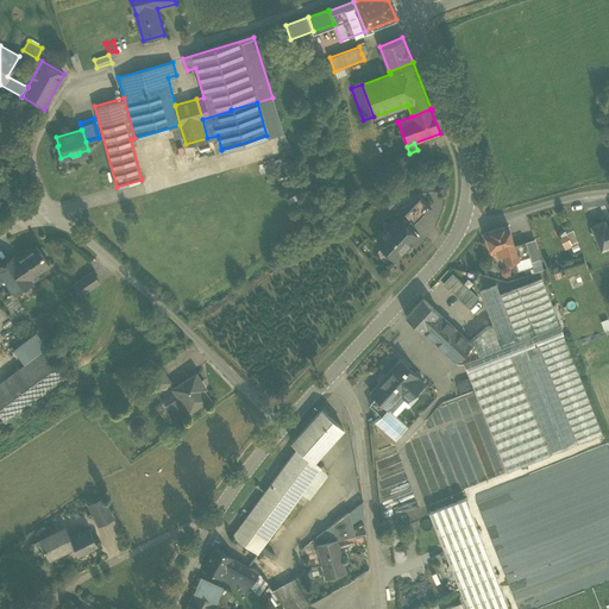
[(419,198),(399,219),(407,226),(410,223),(414,225),(431,208),(419,198)]
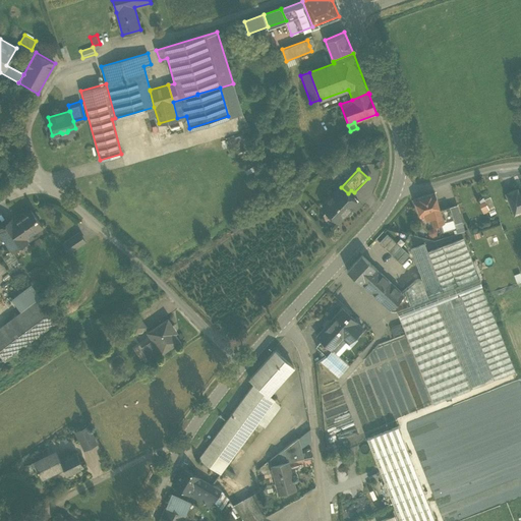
[(341,187),(322,207),(338,222),(345,215),(346,215),(347,215),(351,211),(351,210),(350,209),(357,203),(348,193),(341,187)]
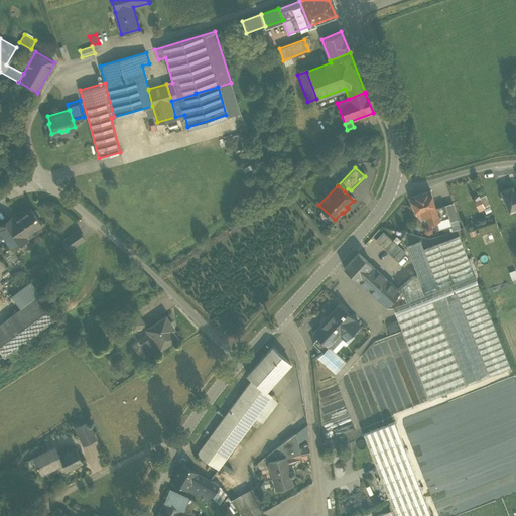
[(515,188),(513,190),(512,187),(501,191),(509,212),(515,209),(515,188)]
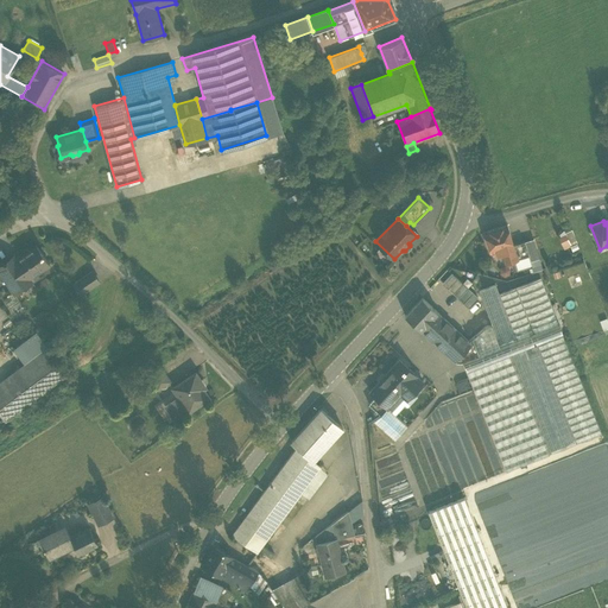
[(507,226),(483,233),(489,252),(500,248),(505,264),(513,261),(518,260),(513,246),(507,226)]
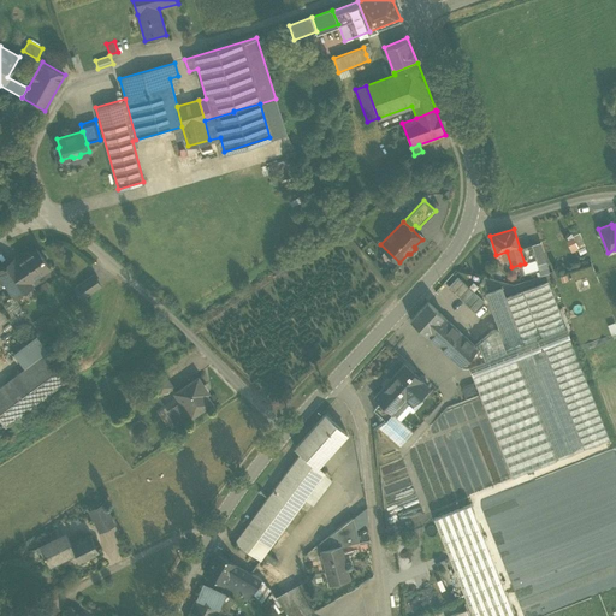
[(579,232),(567,237),(573,252),(585,247),(579,232)]
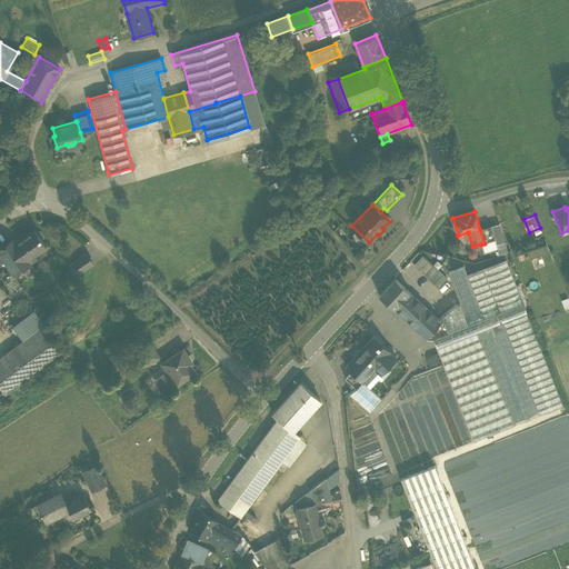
[(498,225),(491,227),(495,240),(498,248),(505,246),(498,225)]
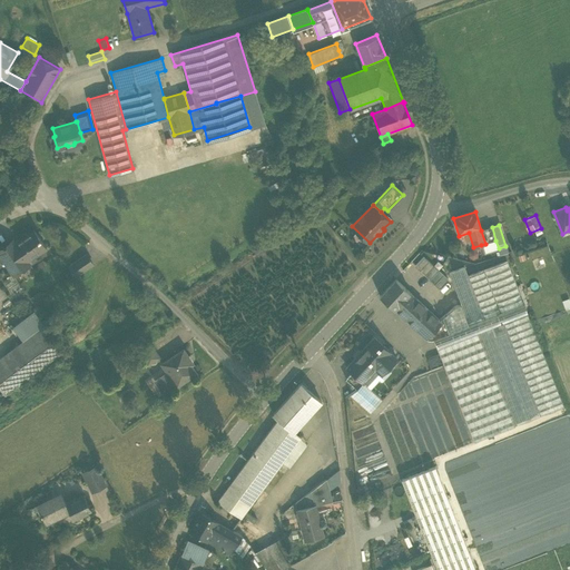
[(492,227),(481,231),(485,244),(495,241),(492,227)]
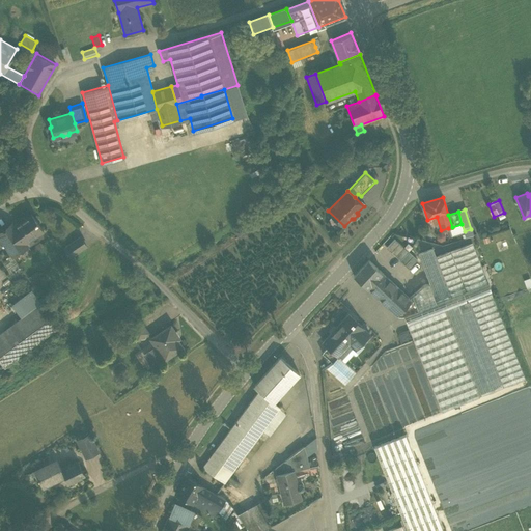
[(15,226),(14,226),(25,243),(25,242),(43,230),(32,214),(15,226)]
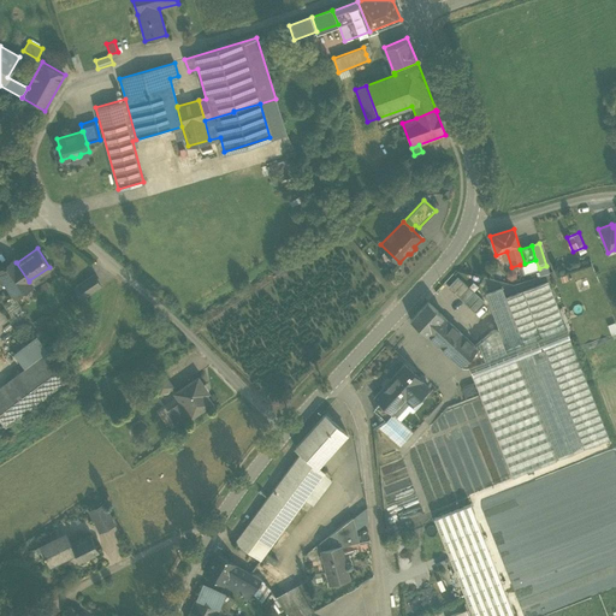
[(29,282),(16,262),(17,262),(15,259),(5,266),(3,264),(0,265),(0,274),(15,296),(31,284),(29,280),(29,282)]
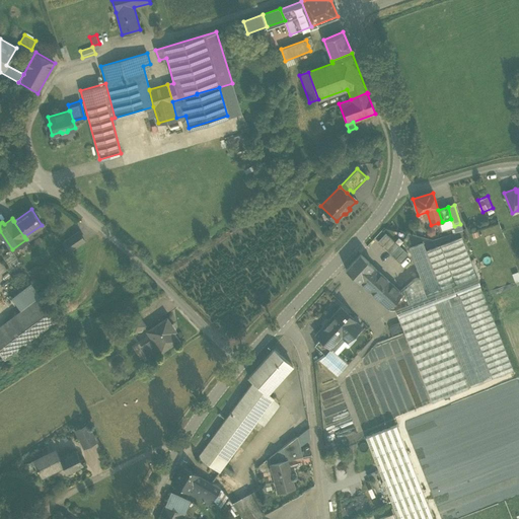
[(442,222),(438,223),(440,230),(454,226),(451,219),(442,222)]
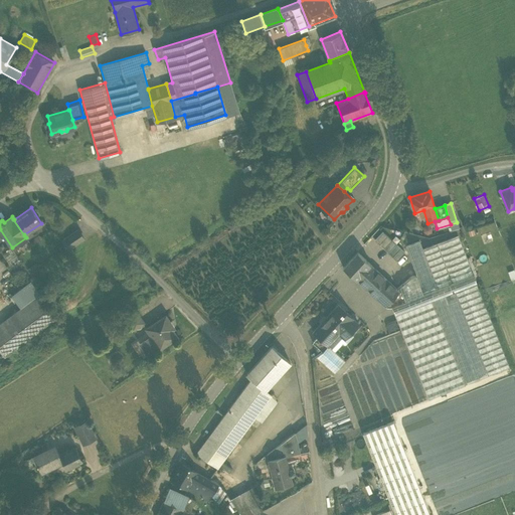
[(432,225),(423,224),(422,232),(431,233),(432,225)]
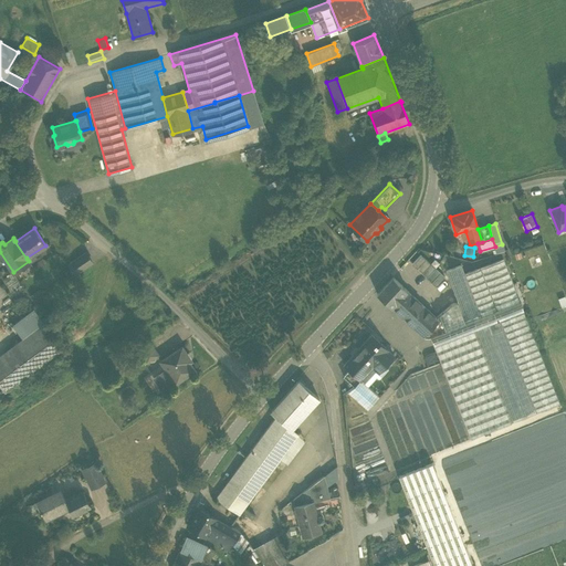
[(85,252),(69,263),(76,274),(92,263),(85,252)]
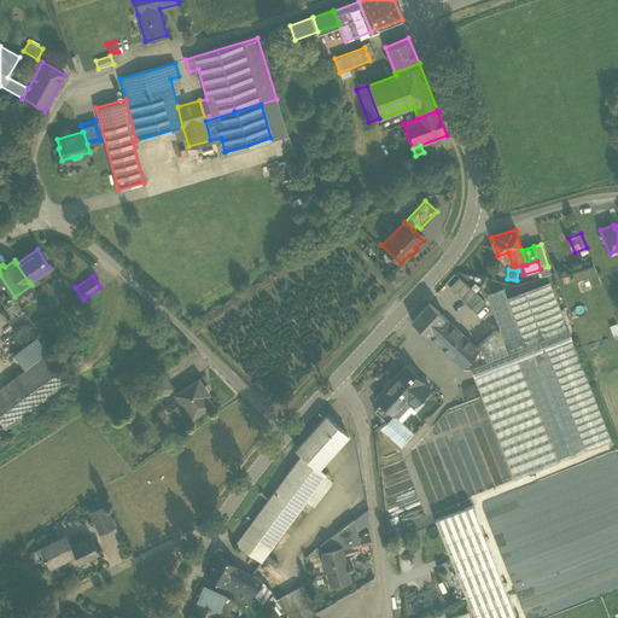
[(481,298),(459,279),(449,289),(471,308),(481,298)]
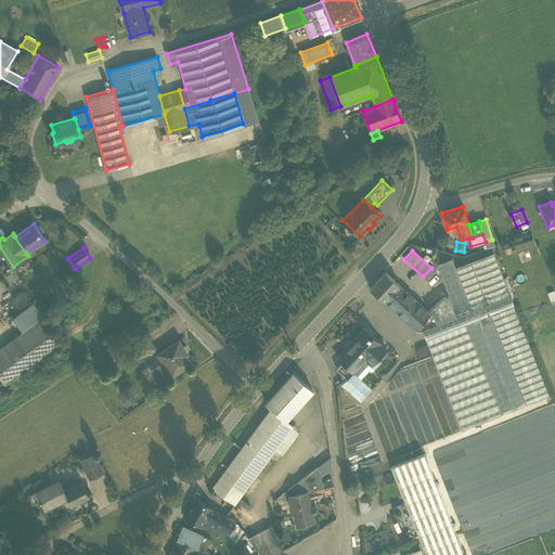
[(493,254),(470,262),(487,305),(510,296),(493,254)]
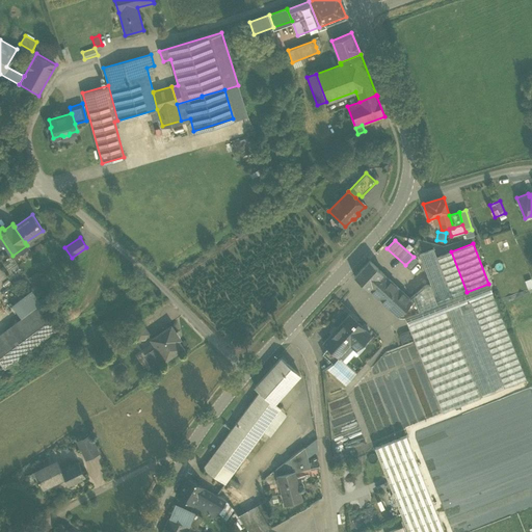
[(433,248),(419,255),(430,284),(437,303),(452,297),(436,257),(433,248)]
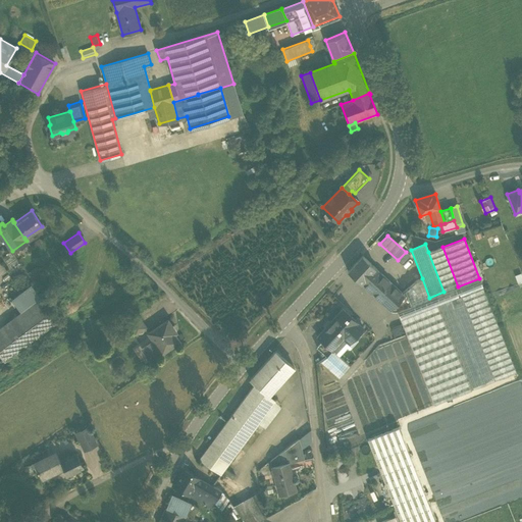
[(442,247),(428,252),(444,292),(458,286),(442,247)]
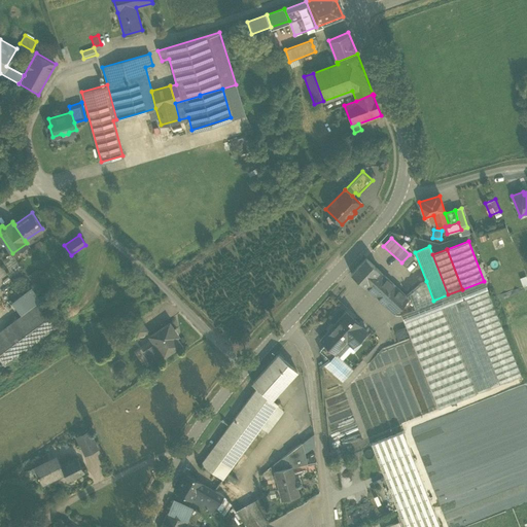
[(410,254),(401,262),(406,267),(414,258),(410,254)]
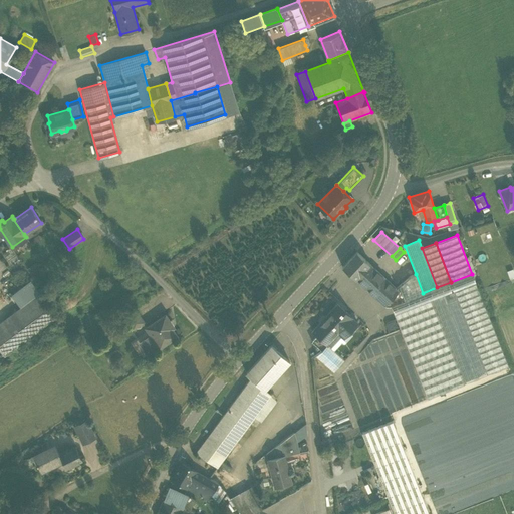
[(393,285),(356,252),(342,267),(377,300),(393,285)]
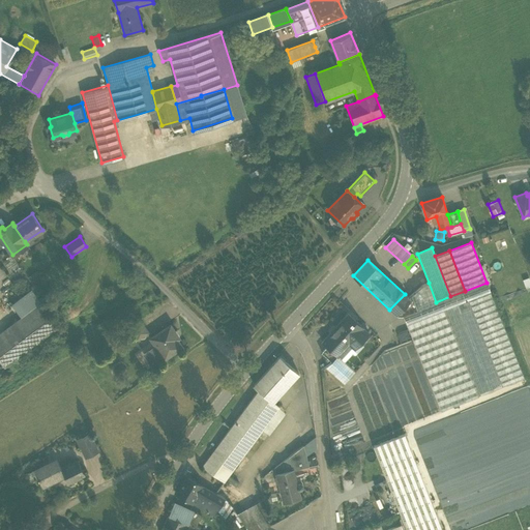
[(450,296),(436,302),(429,283),(421,286),(408,297),(411,300),(421,311),(403,317),(406,324),(406,323),(441,411),(479,395),(445,308),(468,299),(502,386),(524,378),(490,291),(491,291),(487,282),(487,283),(465,291),(450,296)]
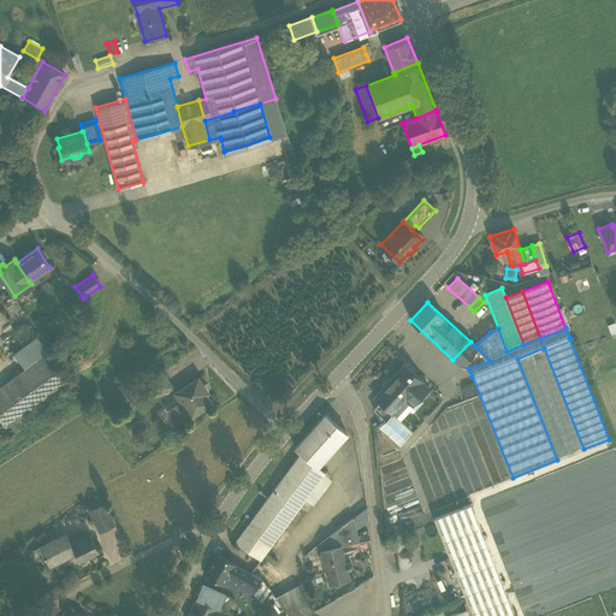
[(471,342),(452,360),(461,367),(478,349),(474,345),(471,342)]
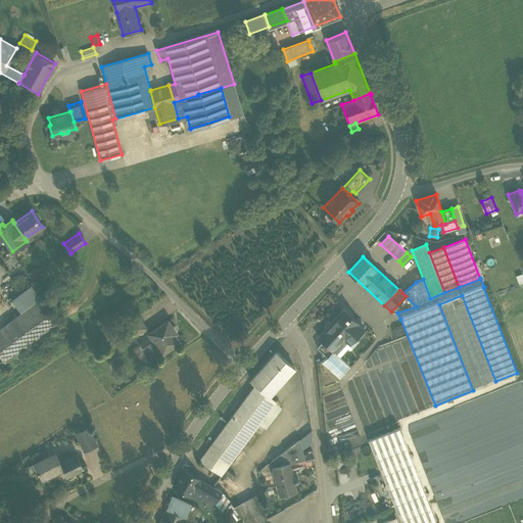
[(462,295),(439,304),(473,390),(495,381),(462,295)]
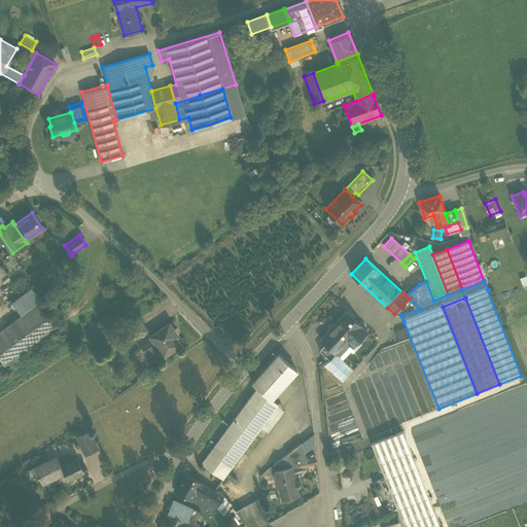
[(409,299),(394,314),(396,315),(399,315),(400,315),(419,309),(409,299)]
